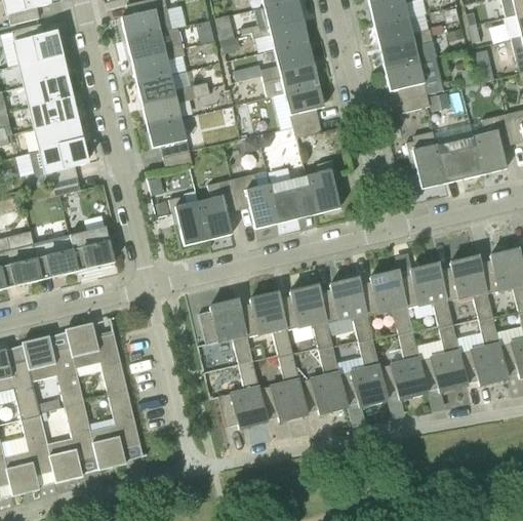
[(5,0),(11,24),(40,16),(37,5),(48,2),(48,0),(5,0)]
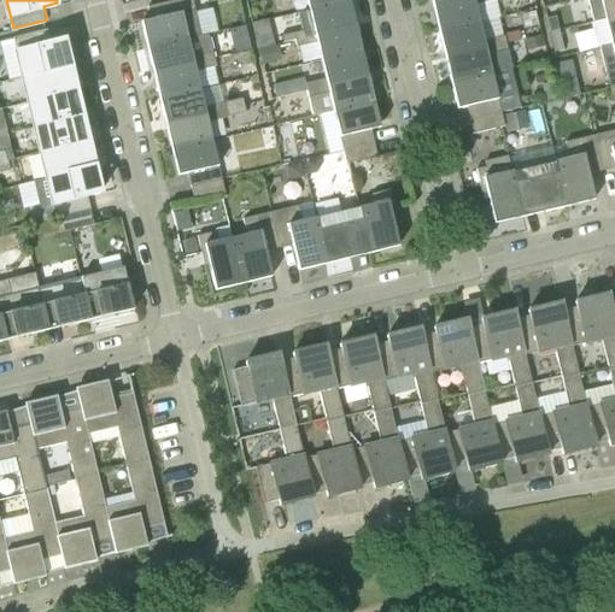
[(148,45),(189,35),(203,31),(194,0),(159,0),(148,3),(152,16),(142,18),(148,45)]
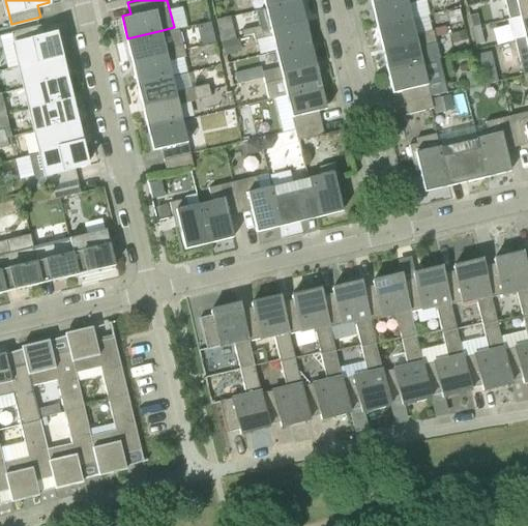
[(272,27),(306,19),(302,0),(289,0),(267,5),(258,7),(262,23),(265,35),(273,33),(272,27)]
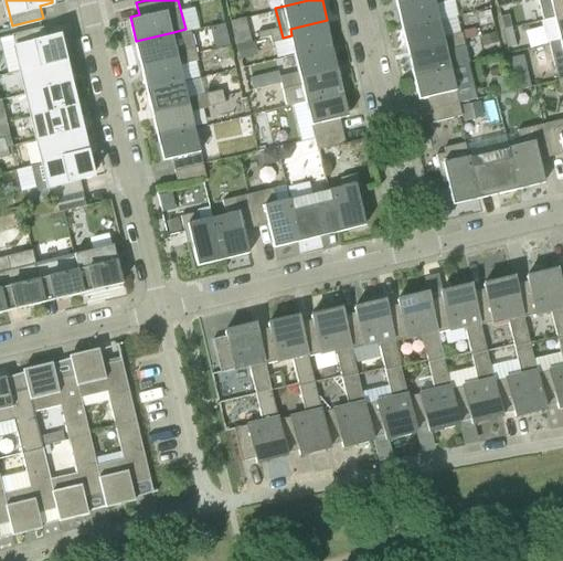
[(403,27),(441,18),(436,0),(411,0),(397,3),(403,27)]
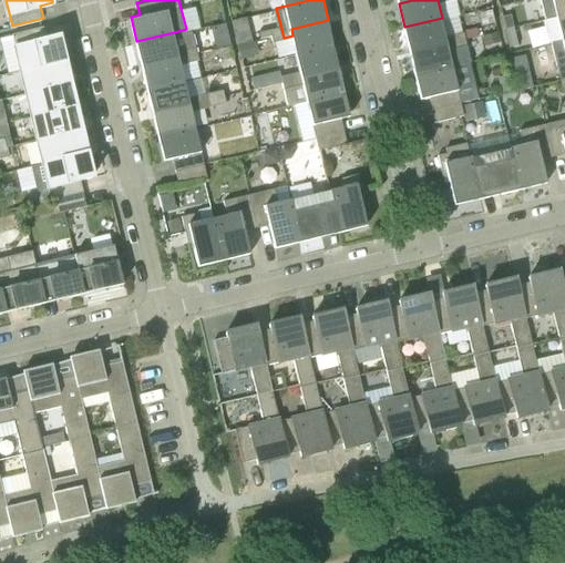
[(553,0),(557,14),(564,12),(564,0),(553,0)]
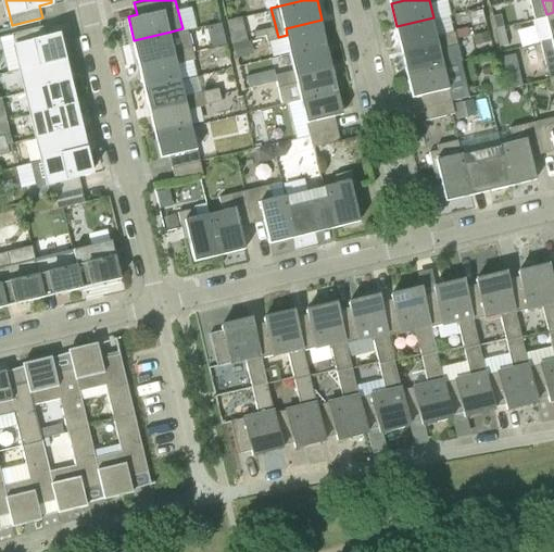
[(496,26),(505,24),(502,11),(493,13),(496,26)]
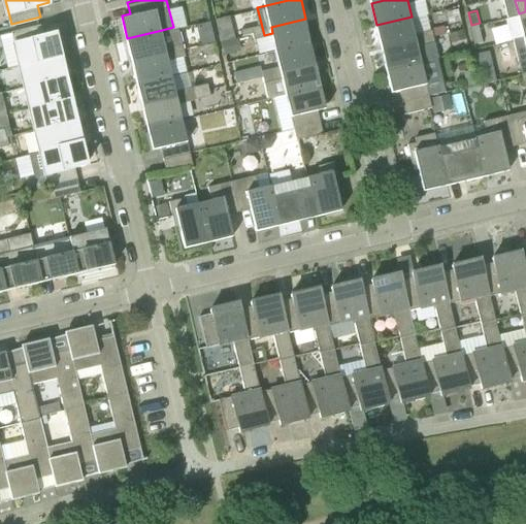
[(417,38),(415,31),(412,17),(376,25),(382,46),(417,38)]
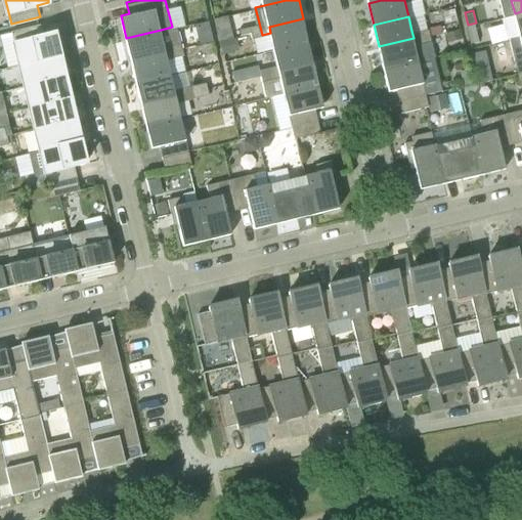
[(274,48),(308,40),(303,18),(269,27),(270,33),(274,48)]
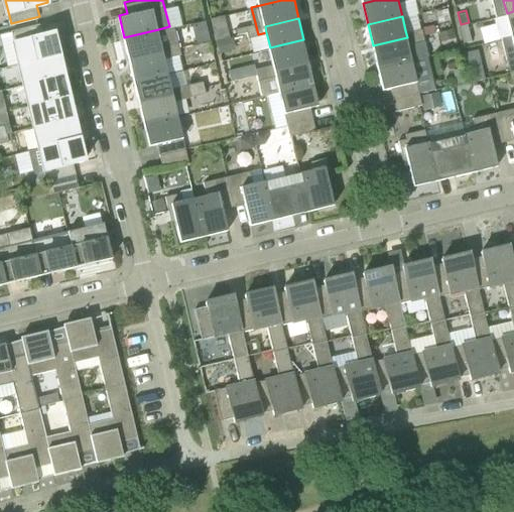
[(20,62),(59,52),(54,30),(43,33),(40,22),(12,28),(20,62)]
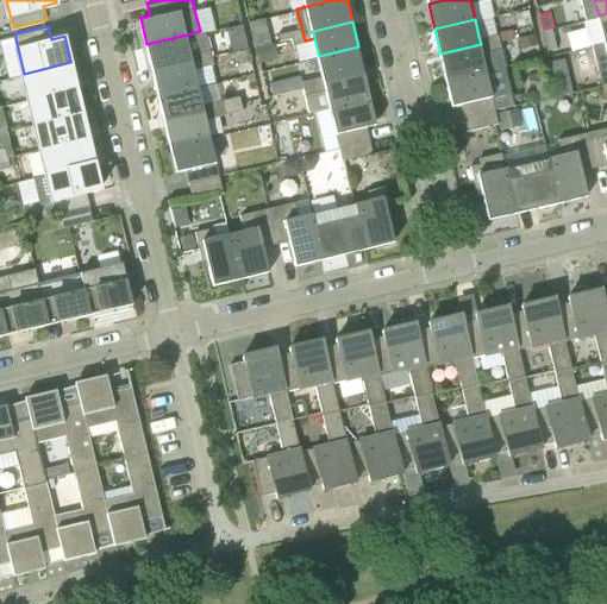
[(291,29),(293,36),(294,43),(305,41),(301,26),(291,29)]
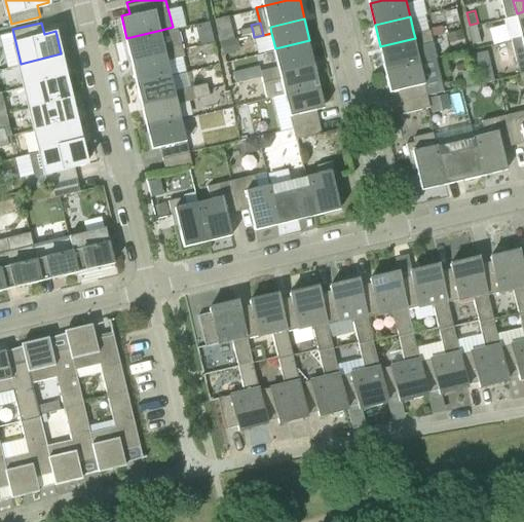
[(473,37),(481,35),(478,23),(470,25),(473,37)]
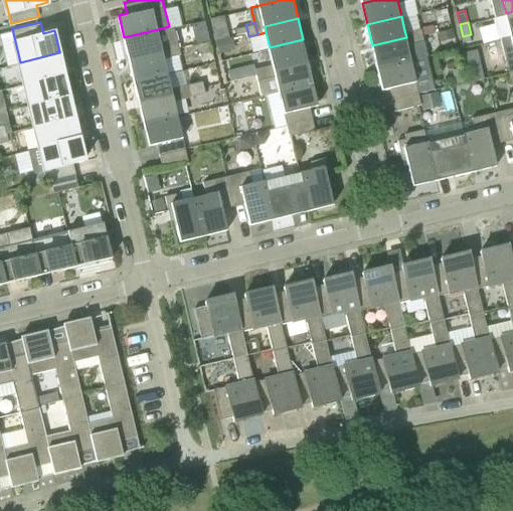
[(247,30),(245,24),(235,27),(237,32),(247,30)]
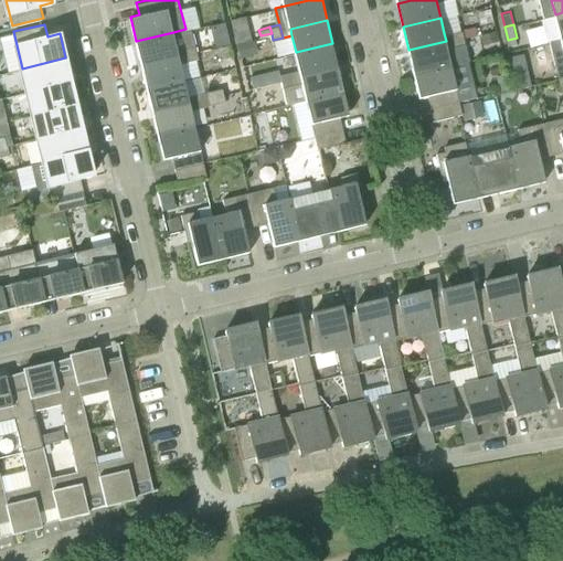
[(192,28),(186,29),(173,32),(136,41),(141,64),(179,55),(178,49),(187,46),(190,60),(199,57),(192,28)]
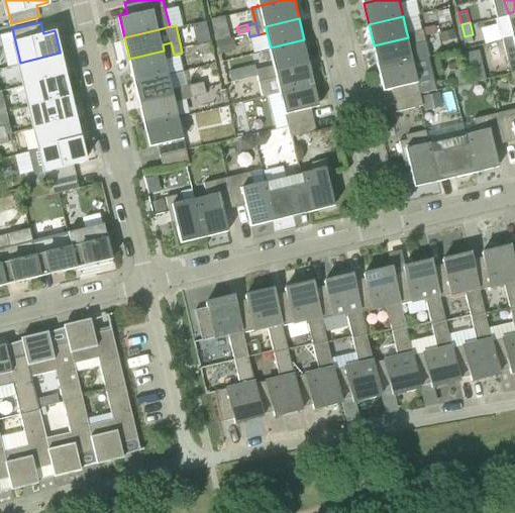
[(423,27),(415,28),(418,40),(426,38),(423,27)]
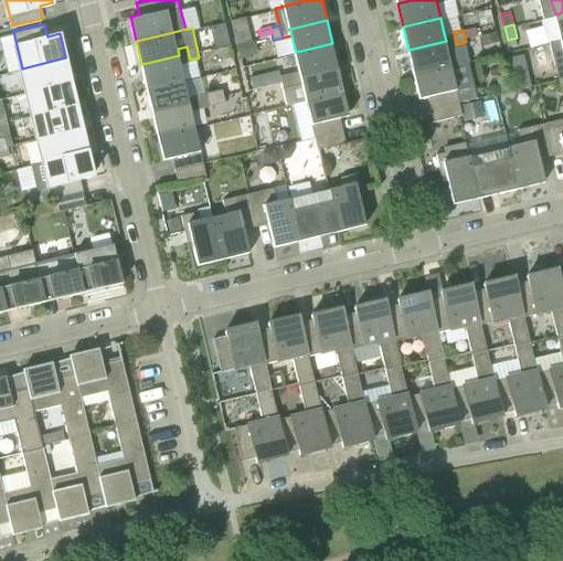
[(414,73),(452,64),(447,48),(457,44),(454,31),(444,33),(446,41),(409,50),(414,73)]
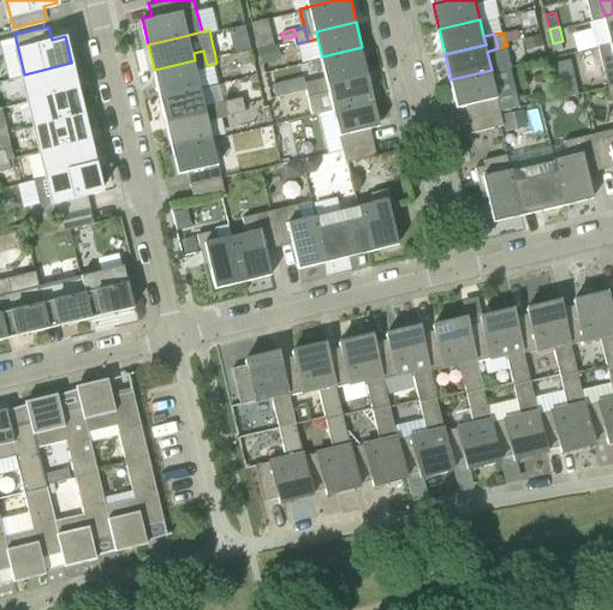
[(327,82),(368,72),(362,47),(322,57),(326,75),(316,77),(319,91),(329,89),(327,82)]
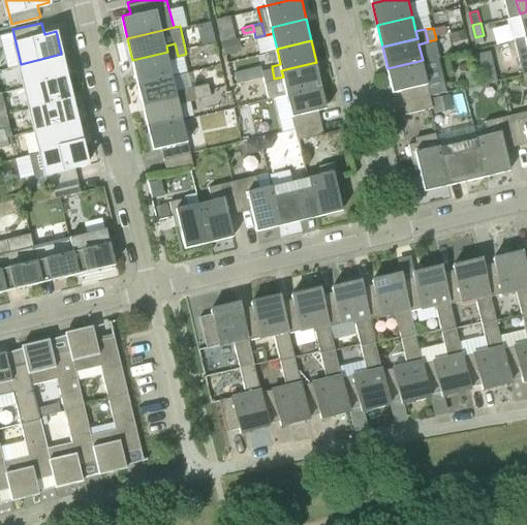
[(137,82),(173,73),(168,58),(178,56),(175,43),(166,45),(167,52),(132,60),(137,82)]
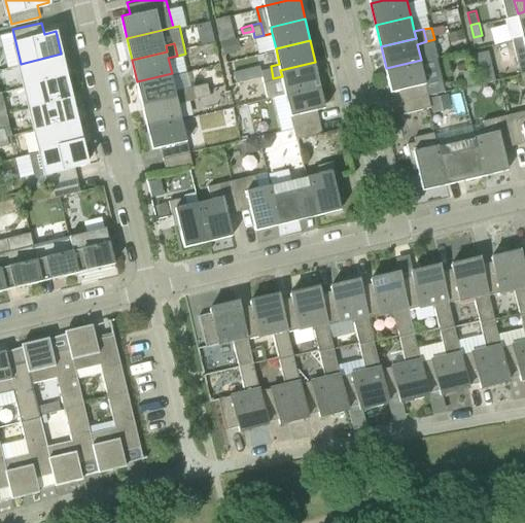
[(26,85),(66,75),(61,54),(21,64),(26,85)]
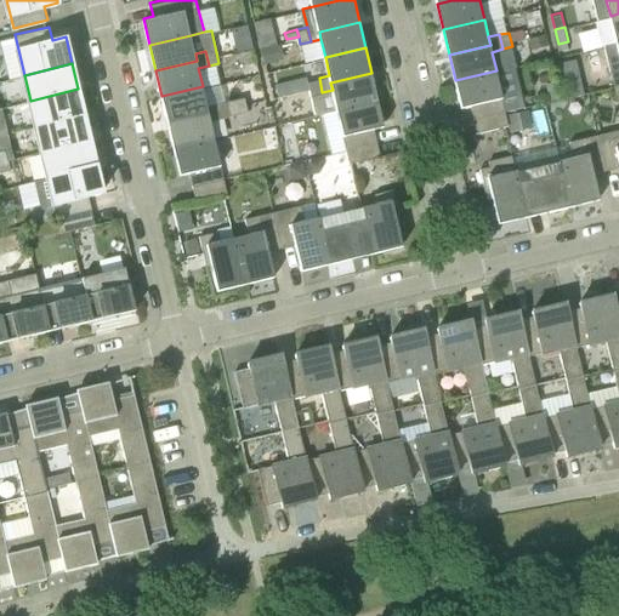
[(497,70),(455,80),(461,106),(471,104),(475,117),(506,109),(497,70)]
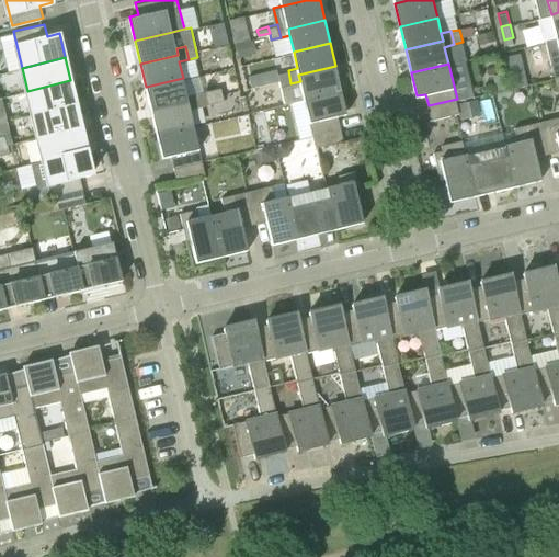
[(305,98),(341,89),(335,66),(298,75),(300,81),(291,83),(288,70),(278,72),(286,102),(305,98)]
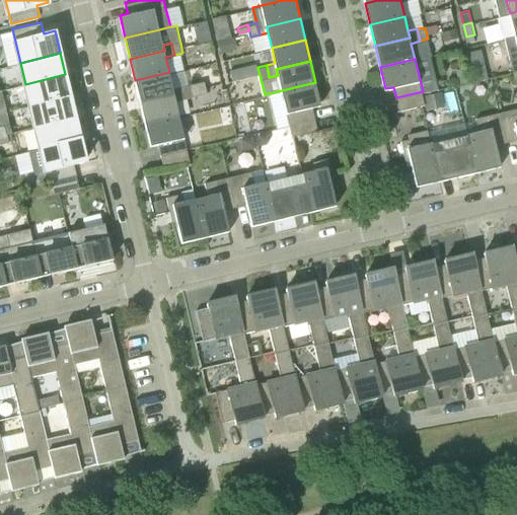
[(473,79),(488,76),(486,66),(471,69),(473,79)]
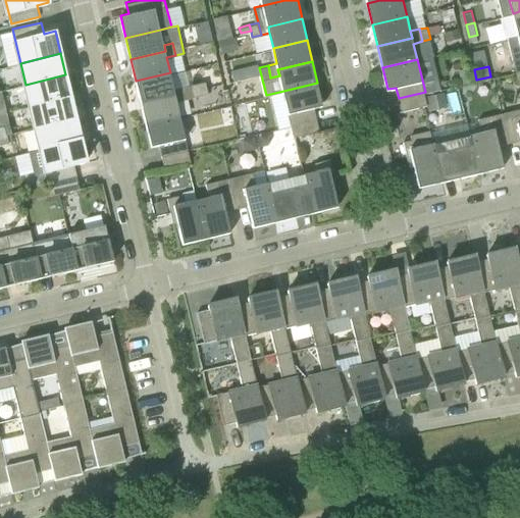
[(141,102),(175,94),(174,88),(170,72),(136,81),(141,102)]
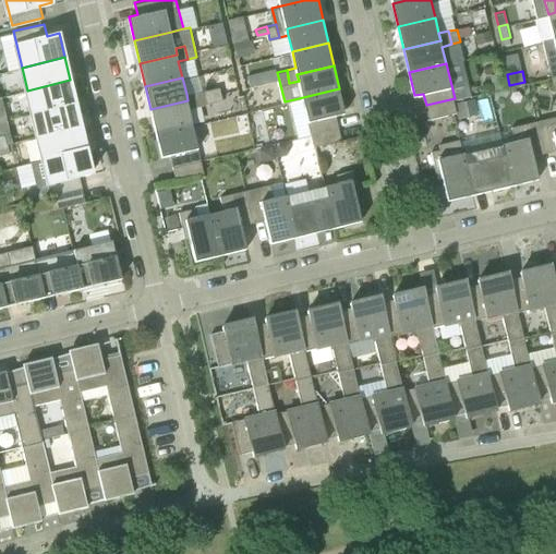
[(33,113),(75,103),(70,80),(27,91),(33,113)]
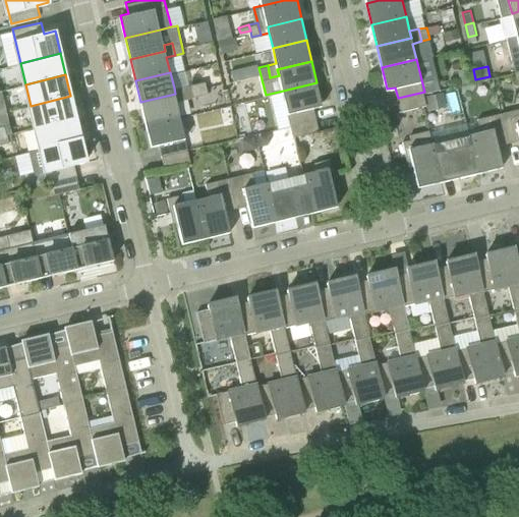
[(185,98),(194,96),(192,90),(207,87),(206,80),(182,85),(185,98)]
